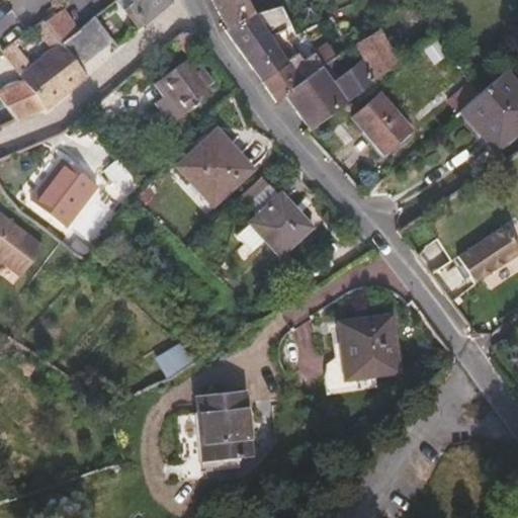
[(131,0),(134,2),(123,10),(126,14),(122,18),(126,23),(131,19),(139,28),(144,24),(171,2),(171,0),(131,0)]
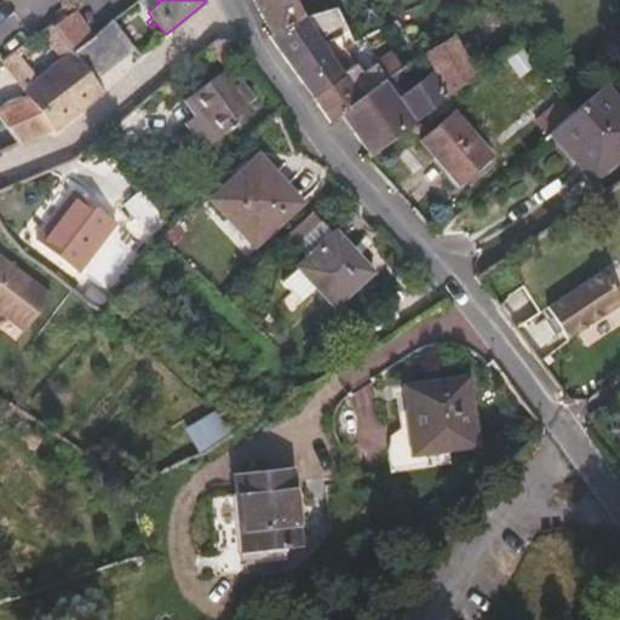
[(253,0),(273,35),(305,17),(296,0),(253,0)]
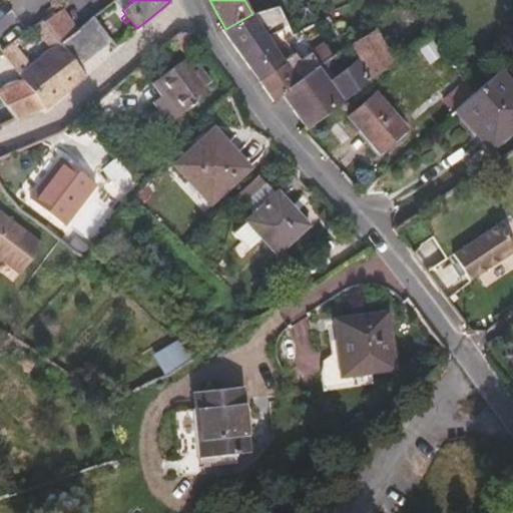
[(222,30),(260,81),(286,62),(284,60),(289,57),(282,47),(277,50),(267,35),(289,25),(279,5),(252,14),(225,29),(222,30)]
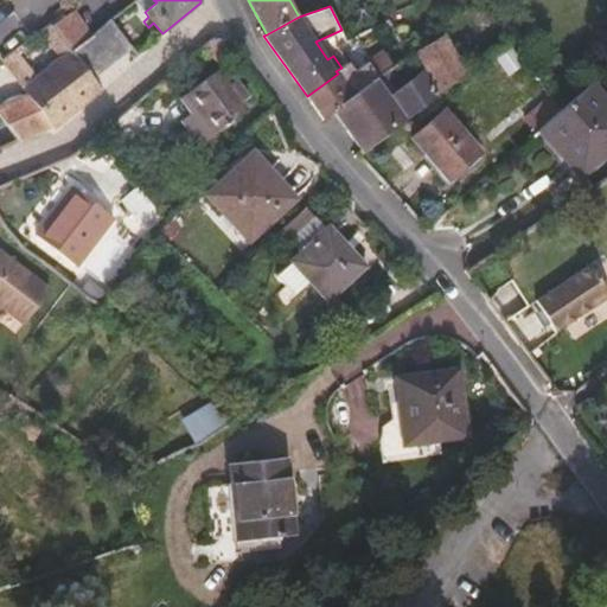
[(83,40),(91,34),(74,10),(52,25),(71,50),(83,40)]
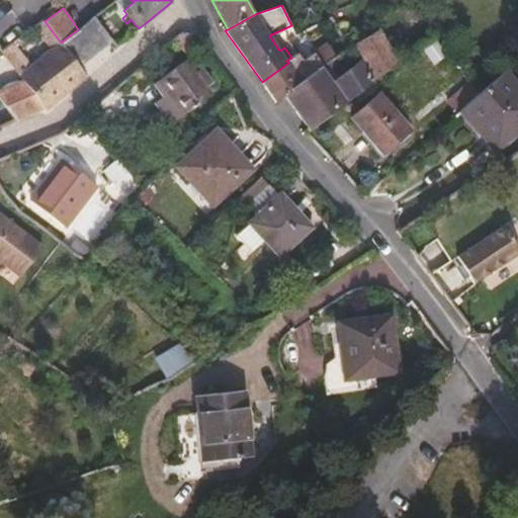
[(113,40),(94,16),(78,29),(71,34),(90,59),(113,40)]
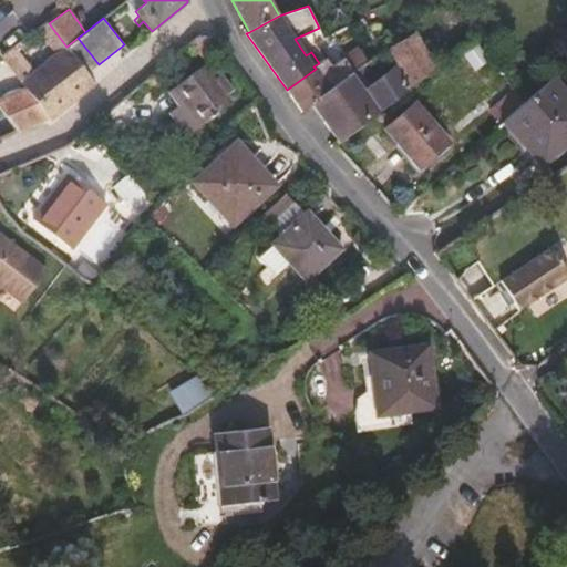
[(49,23),(33,33),(40,42),(45,38),(59,53),(43,65),(39,60),(31,66),(22,57),(37,44),(31,35),(1,55),(26,88),(49,119),(51,122),(96,84),(86,73),(71,52),(66,47),(49,23)]
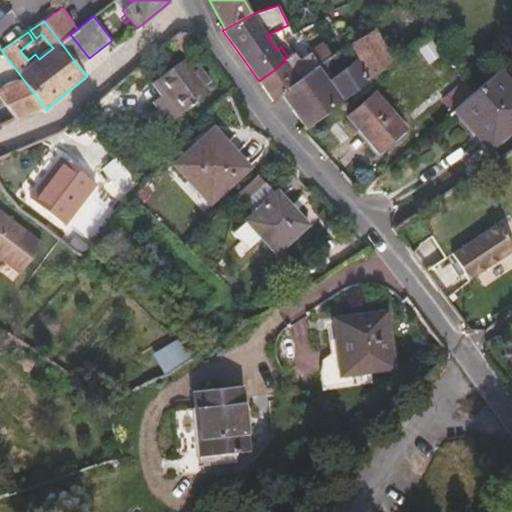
[(281,93),(306,127),(343,99),(371,78),(394,60),(374,29),(350,44),(359,58),(334,77),(327,67),(334,63),(330,57),(281,93)]
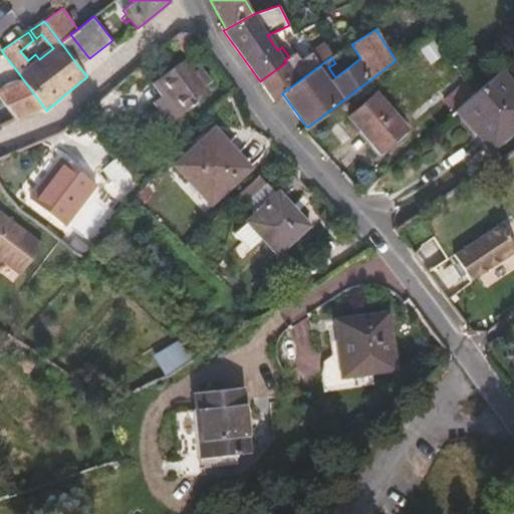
[(70,34),(60,42),(64,47),(78,66),(89,58),(70,34)]
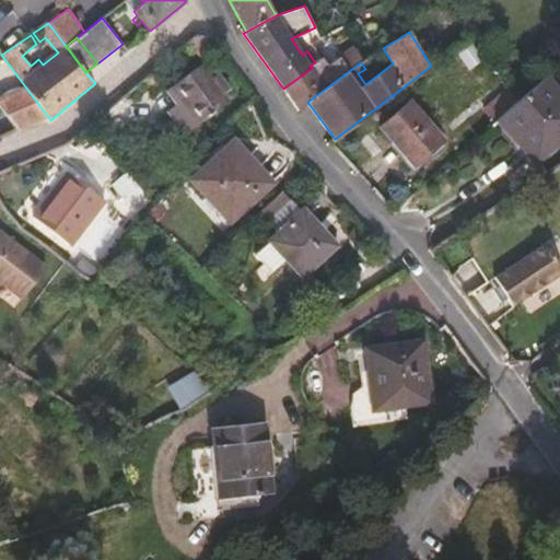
[(361,62),(364,60),(354,47),(328,66),(323,57),(315,62),(310,66),(312,68),(283,89),(299,109),(307,102),(361,62)]
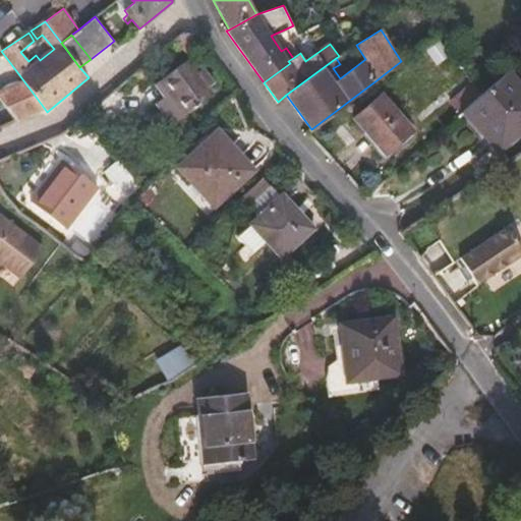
[(212,96),(185,60),(156,81),(166,95),(183,117),(212,96)]
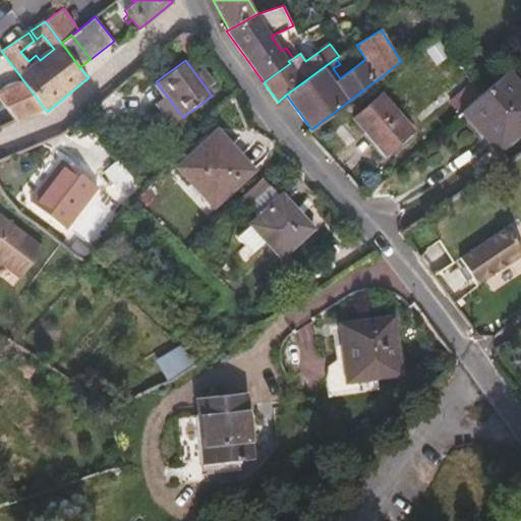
[(481,94),(463,110),(482,131),(486,127),(500,142),(520,123),(520,87),(507,71),(506,71),(481,94)]
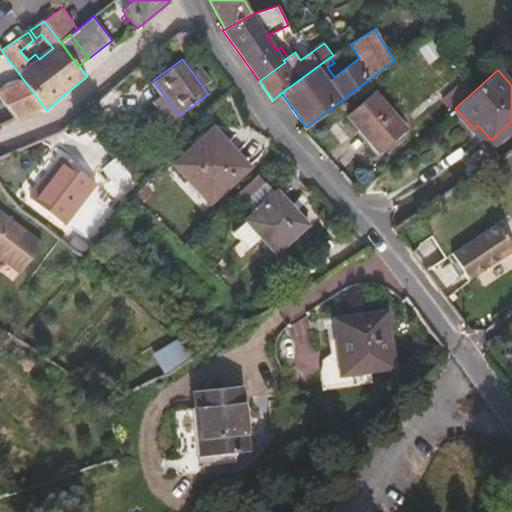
[(0,86),(0,96),(16,119),(44,107),(23,79),(6,82),(0,86)]
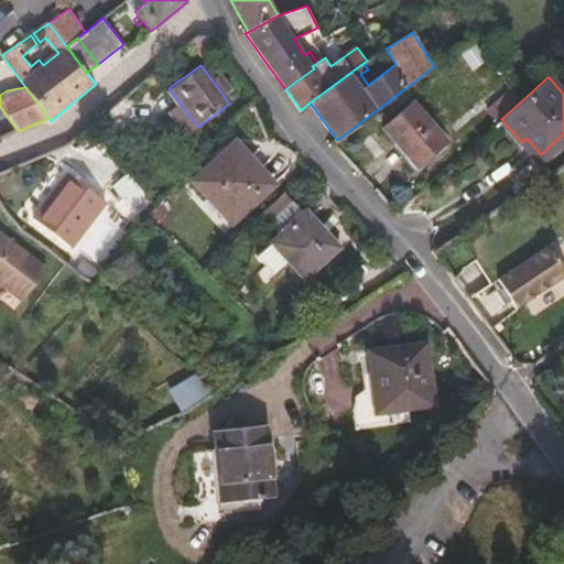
[(488,110),(498,122),(501,119),(521,101),(513,88),(488,110)]
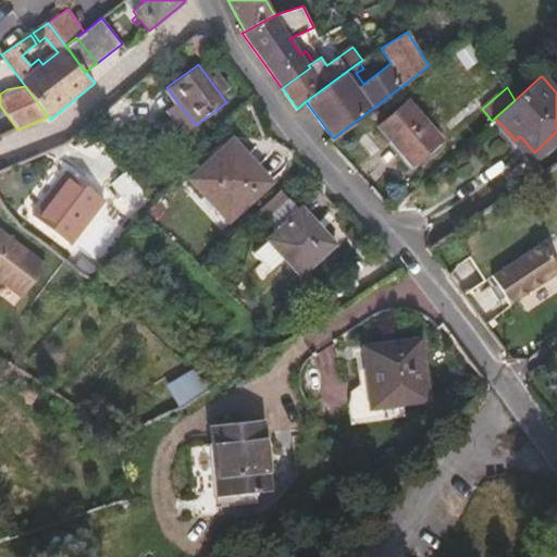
[(196,125),(177,101),(169,108),(187,132),(196,125)]
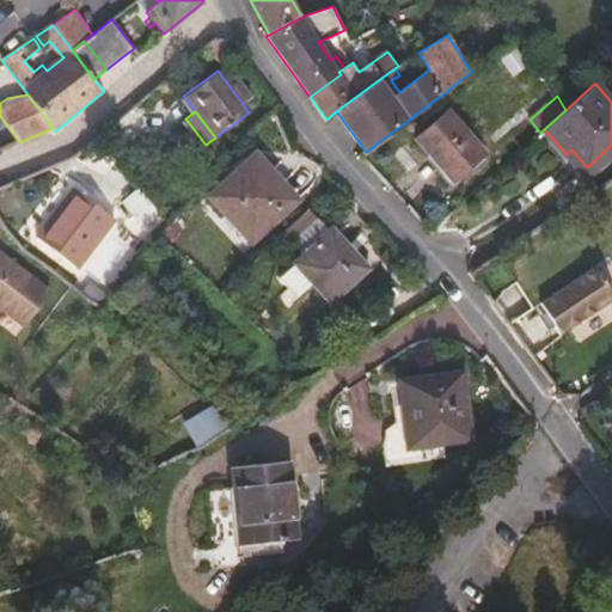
[(447,111),(416,139),(453,181),(484,153),(447,111)]
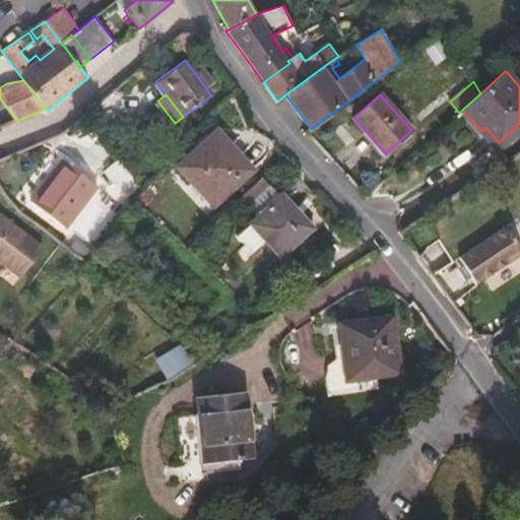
[(252,170),(217,131),(179,167),(213,205),(252,170)]
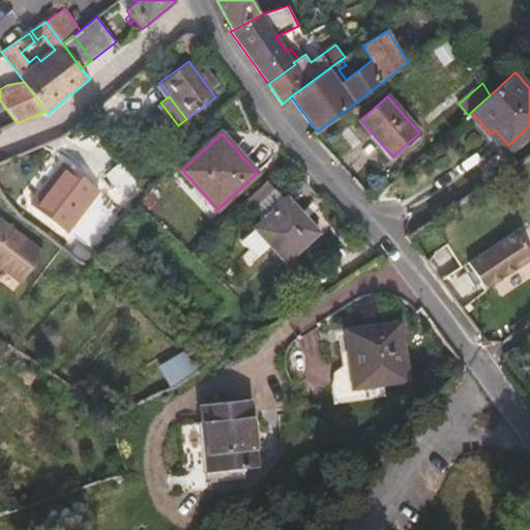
[(143,188),(120,162),(108,173),(129,199),(143,188)]
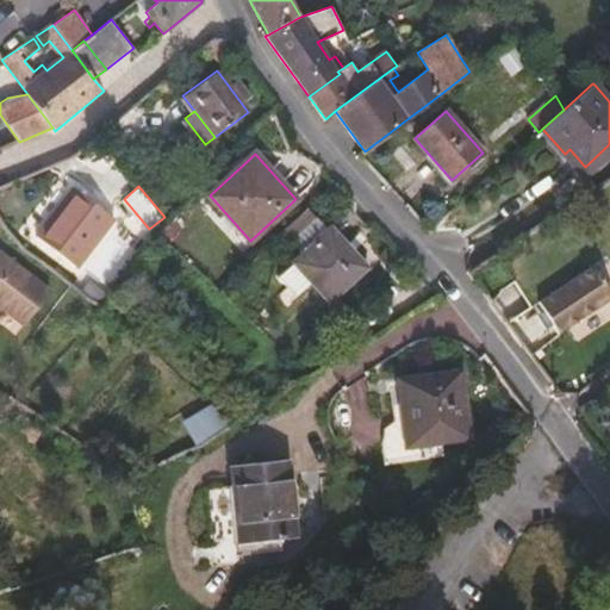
[(114,218),(74,187),(36,237),(78,268),(114,218)]
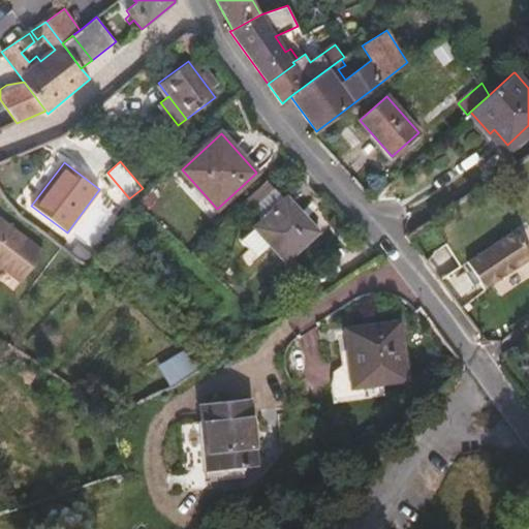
[(271,245),(285,260),(317,231),(286,197),(254,227),(271,245)]
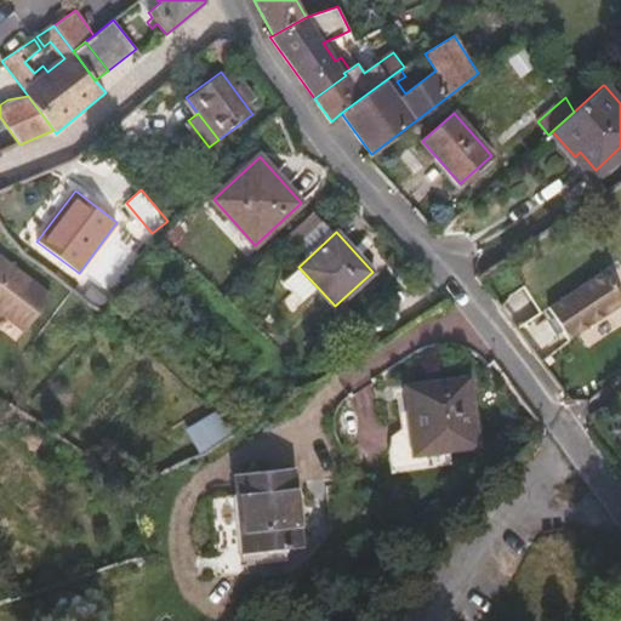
[(0,315),(1,314),(27,332),(52,297),(6,262),(0,266),(0,315)]
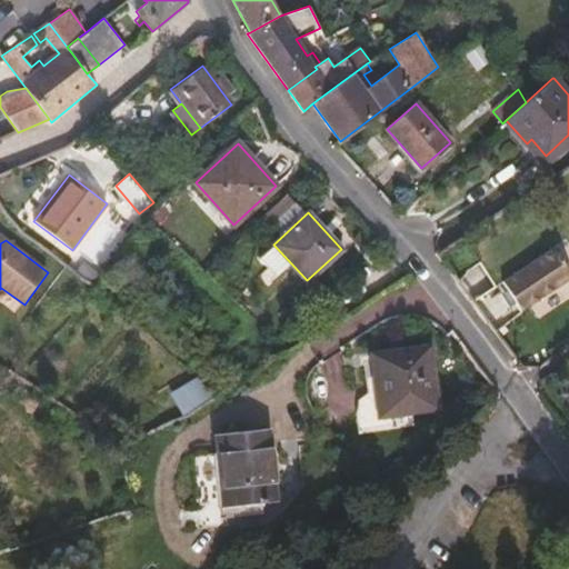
[(291,263),(273,245),(259,258),(277,277),(291,263)]
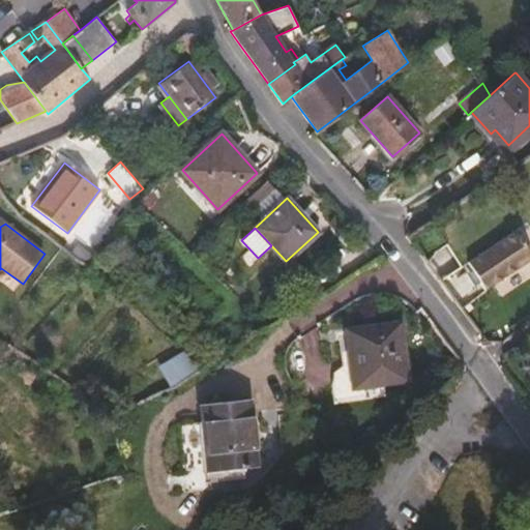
[(529,256),(514,231),(467,262),(484,291),(529,261),(529,256)]
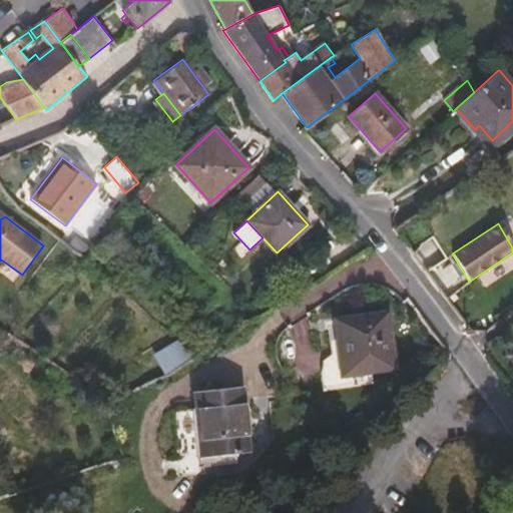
[(77,251),(86,259),(95,243),(86,237),(77,251)]
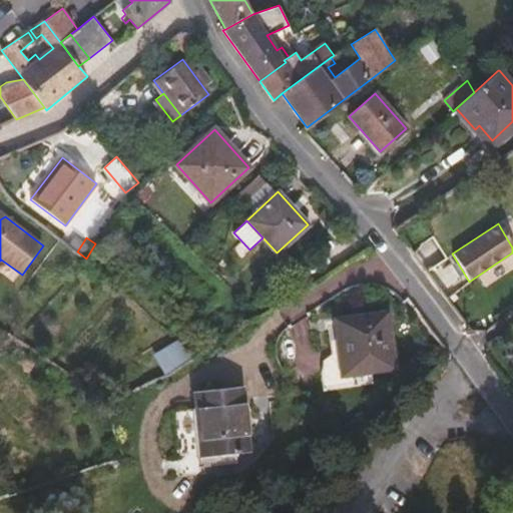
[(340,379),(399,370),(390,310),(331,318),(340,379)]
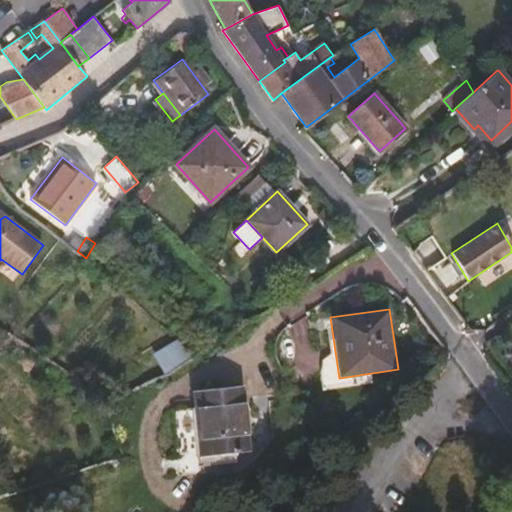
[(165,375),(196,356),(175,339),(152,355),(165,375)]
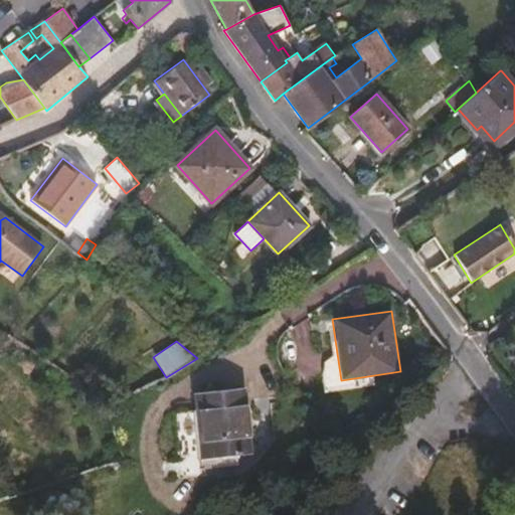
[(249,454),(242,388),(196,393),(198,410),(175,412),(180,459),(202,457),(203,469),(237,465),(236,455),(249,454)]
